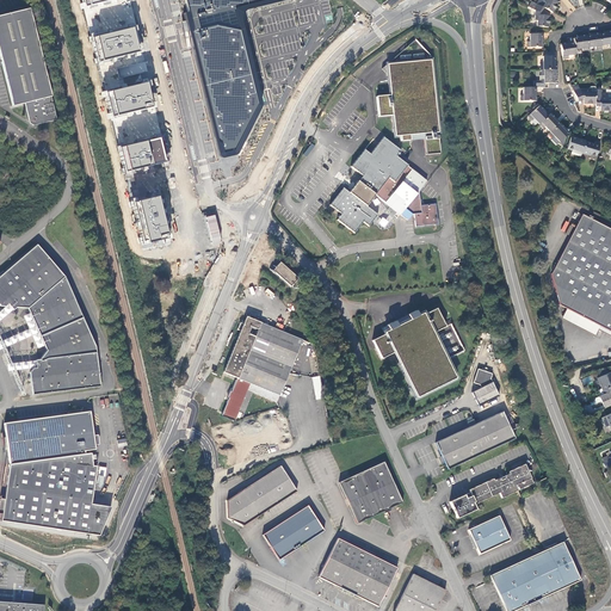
[(187,0),(193,23),(196,30),(192,31),(222,141),(226,152),(230,149),(235,148),(245,131),(254,115),(259,104),(244,39),(236,11),(236,10),(236,5),(257,0),(187,0)]
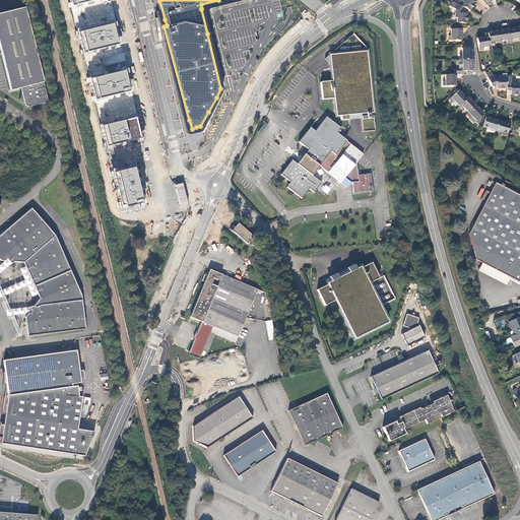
[(459,0),(457,0),(456,3),(465,8),(470,11),(474,2),(471,0),(461,0),(461,1),(459,0)]
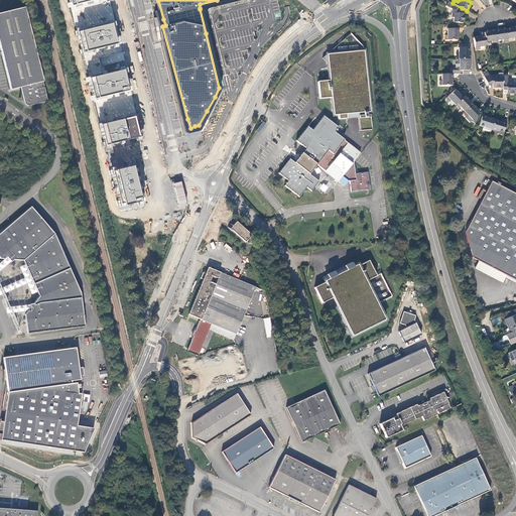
[(454,18),(453,22),(463,23),(463,13),(460,13),(460,12),(462,8),(453,3),(448,1),(446,6),(452,9),(450,17),(454,18)]
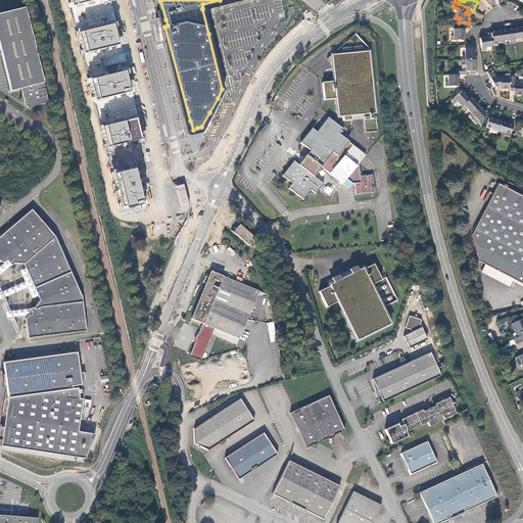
[(25,8),(0,13),(0,48),(10,90),(20,88),(26,104),(29,106),(48,102),(25,8)]
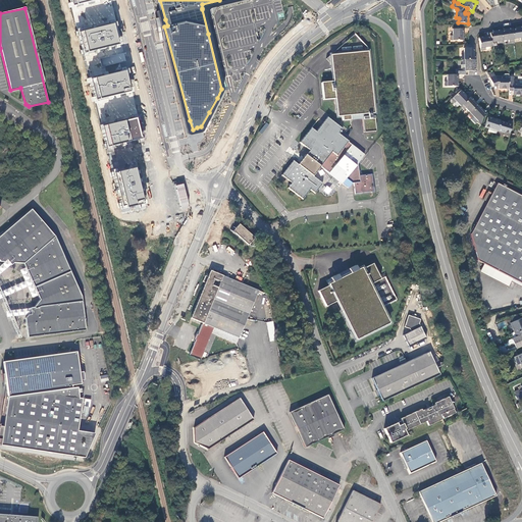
[(82,32),(87,52),(121,44),(116,23),(82,32)]
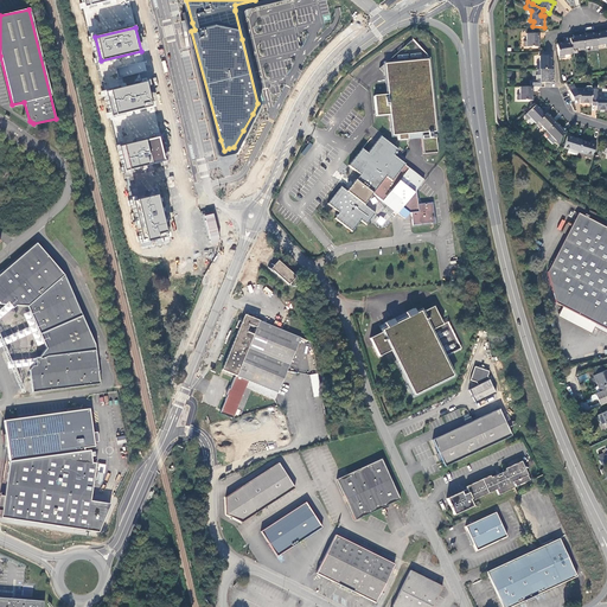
[(606,31),(600,32),(600,34),(595,34),(596,46),(601,45),(602,48),(606,46),(606,31)]
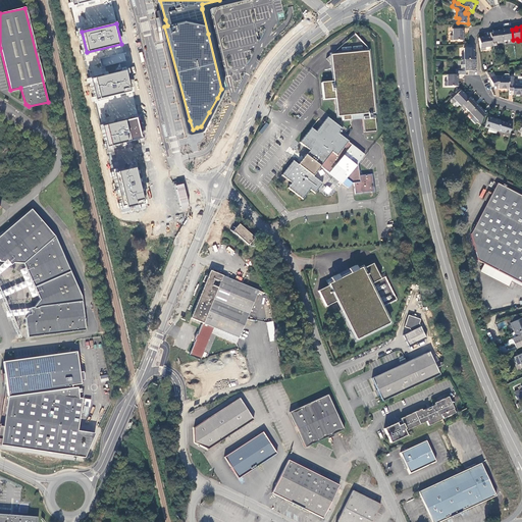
[(452,33),(450,33),(450,41),(463,41),(463,33),(461,33),(461,29),(452,29),(452,33)]
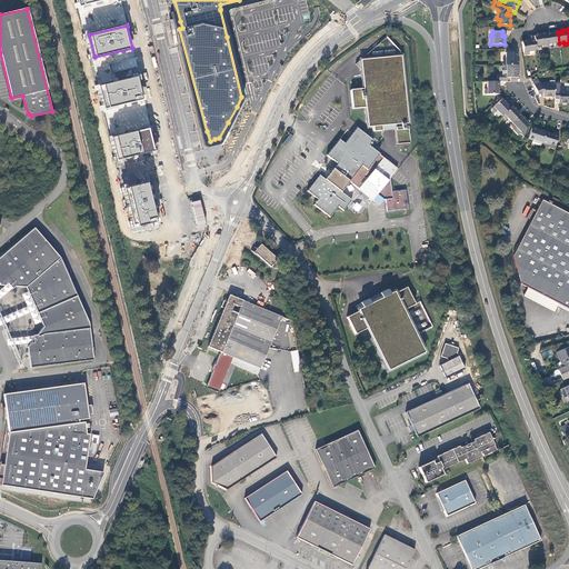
[(558,32),(558,31),(549,32),(550,33),(546,35),(547,45),(551,45),(551,47),(560,45),(559,43),(558,32)]
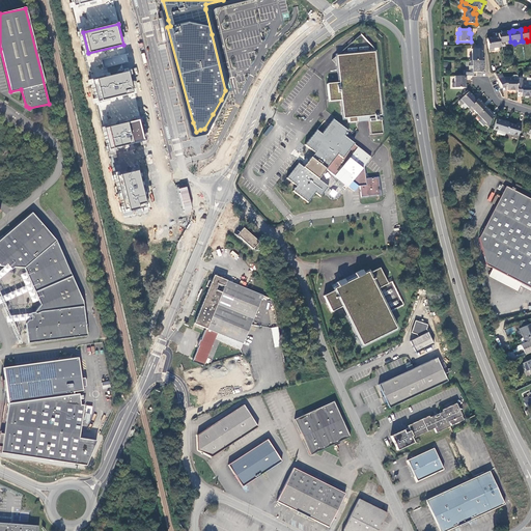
[(501,33),(497,33),(498,38),(499,44),(503,44),(503,45),(511,44),(510,42),(509,32),(509,31),(501,32),(501,33)]
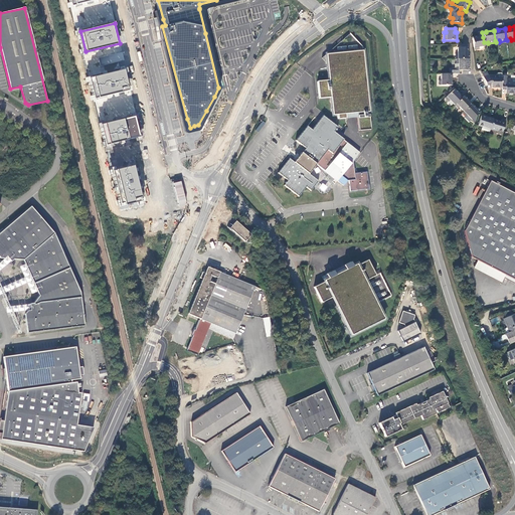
[(479,36),(472,37),(474,50),(481,48),(481,47),(484,46),(484,42),(483,37),(479,37),(479,36)]
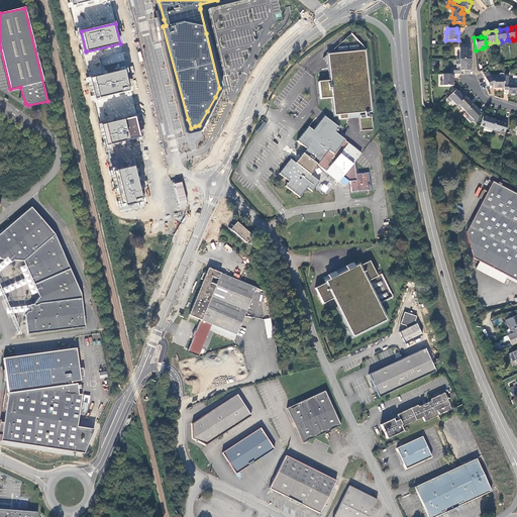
[(457,60),(469,60),(469,52),(469,44),(462,44),(462,47),(459,47),(459,52),(457,52),(456,60),(457,60)]
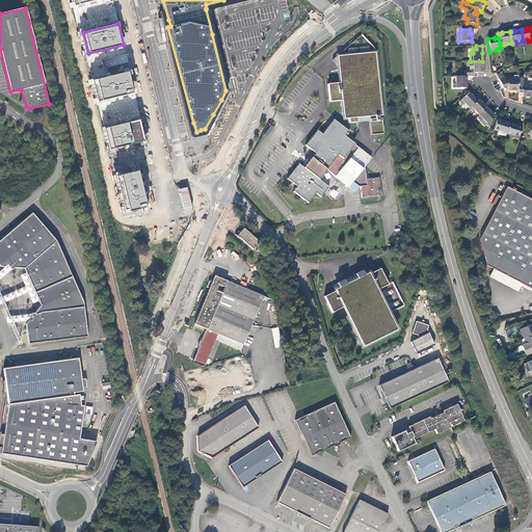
[(357,118),(382,115),(376,53),(339,56),(341,83),(328,84),(330,102),(343,101),(344,120),(349,118),(349,124),(357,123),(357,118)]
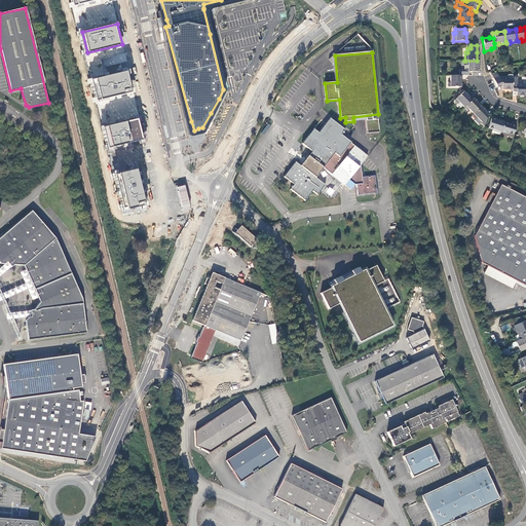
[(478,68),(478,61),(477,61),(465,61),(465,68),(467,68),(467,72),(472,72),(472,76),(477,76),(477,69),(478,68)]
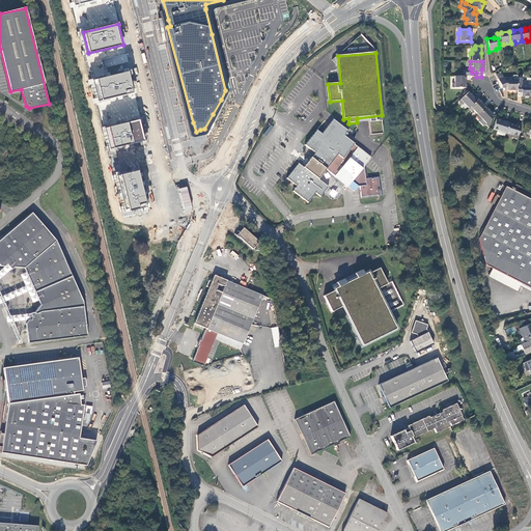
[(94,80),(100,101),(134,92),(130,72),(94,80)]
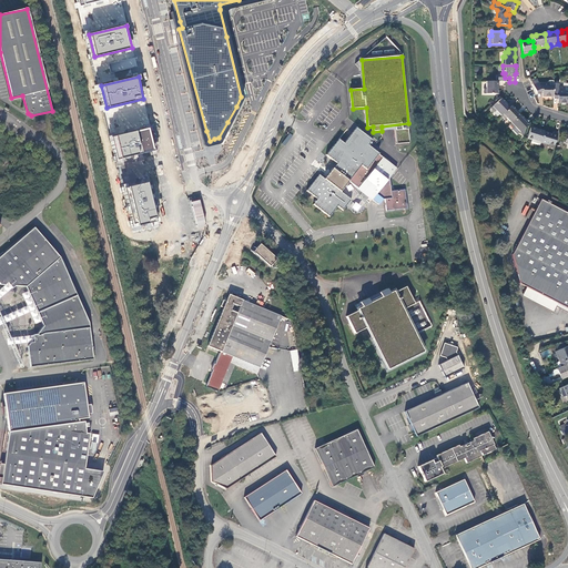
[(496,82),(486,82),(486,85),(484,85),(484,94),(497,94),(497,85),(496,85),(496,82)]
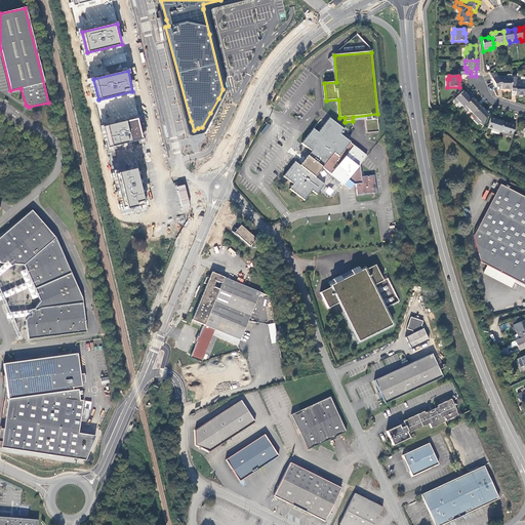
[(515,95),(524,95),(524,85),(520,86),(520,83),(515,83),(515,76),(511,76),(511,80),(511,89),(511,90),(515,90),(515,95)]
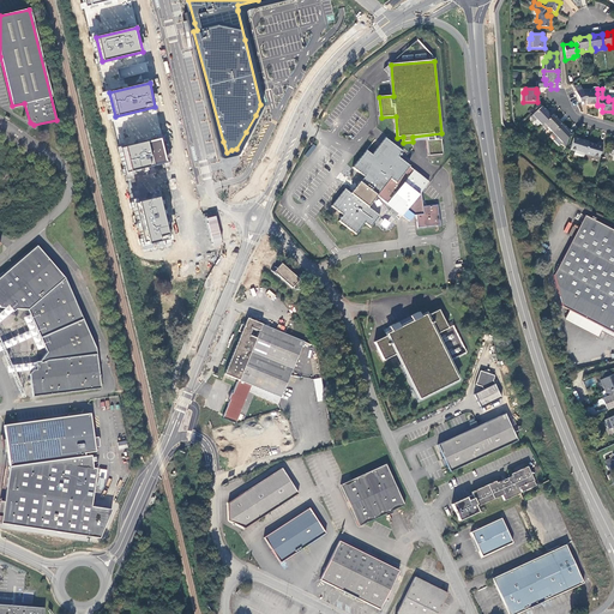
[(581,90),(576,91),(579,101),(583,100),(585,100),(585,104),(597,104),(597,94),(591,94),(591,90),(581,90)]
